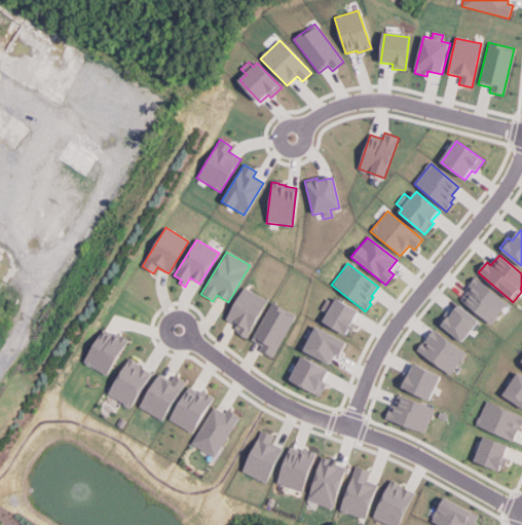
[(462,300),(490,325),(508,304),(476,275),(469,284),(470,285),(465,290),(469,292),(462,300)]
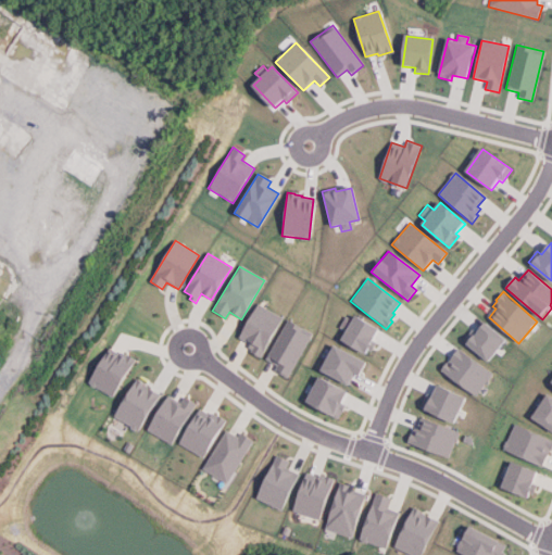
[(256,304),(238,338),(249,344),(247,348),(250,350),(249,353),(260,360),(283,318),(256,304)]
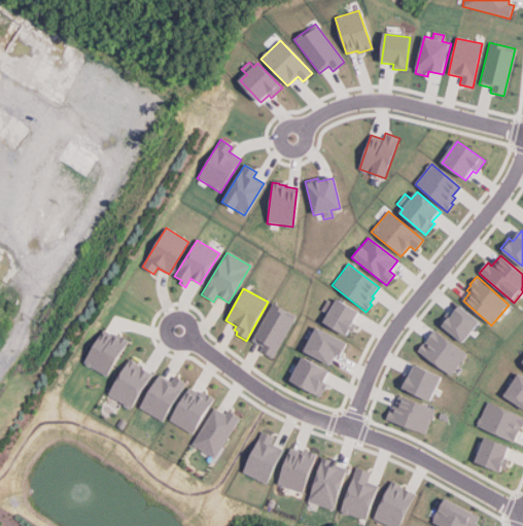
[(322,322),(337,299),(359,312),(352,324),(355,326),(351,334),(350,332),(347,337),(322,322)]
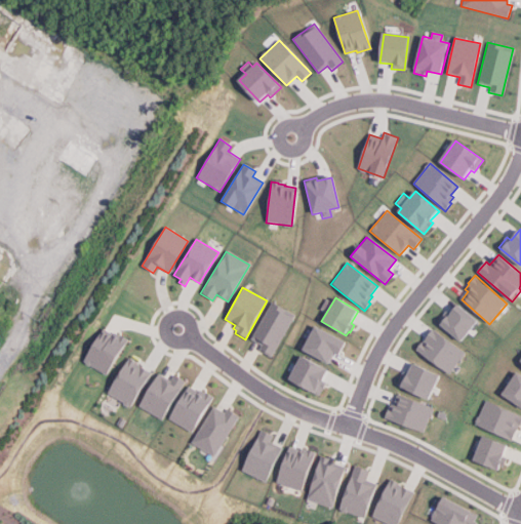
[(270,301),(282,308),(281,309),(293,316),(271,358),(257,352),(261,346),(249,339),(270,301)]
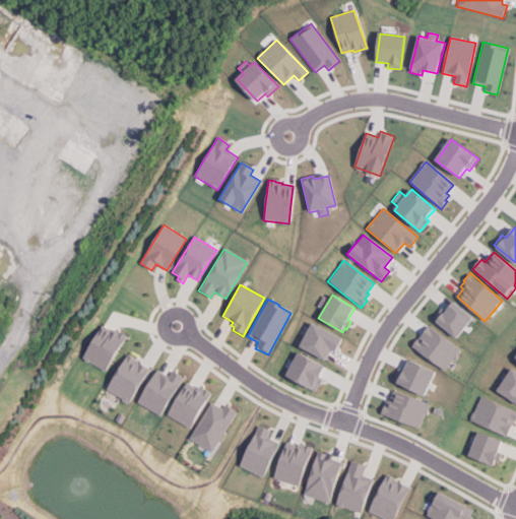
[(433,319),(441,308),(446,313),(455,302),(475,319),(458,340),(433,319)]
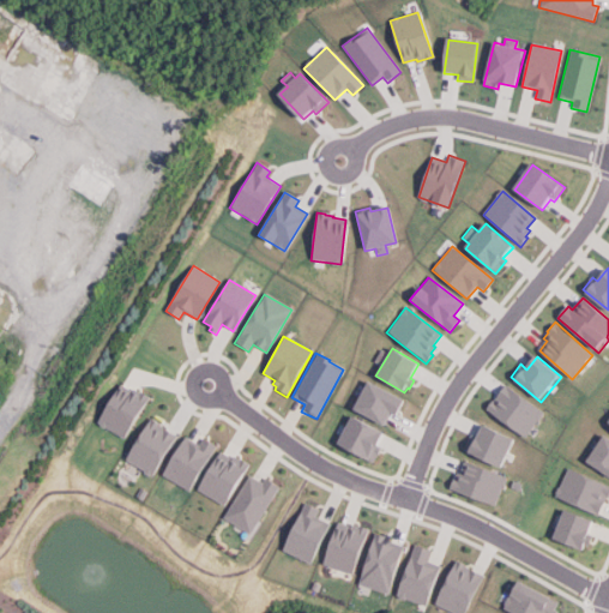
[(354,409),(368,382),(406,401),(398,416),(392,413),(385,426),(354,409)]
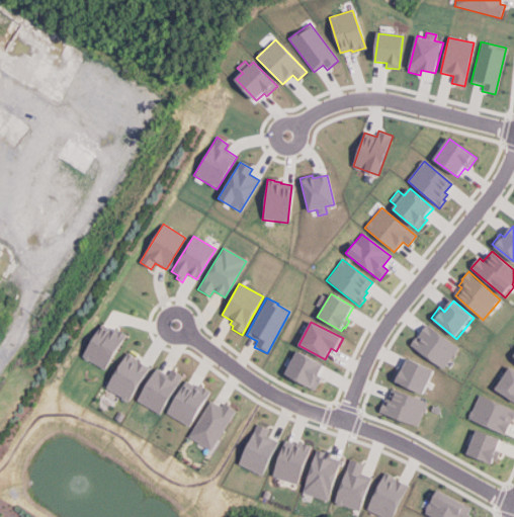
[(411,345),(426,324),(459,348),(443,369),(411,345)]
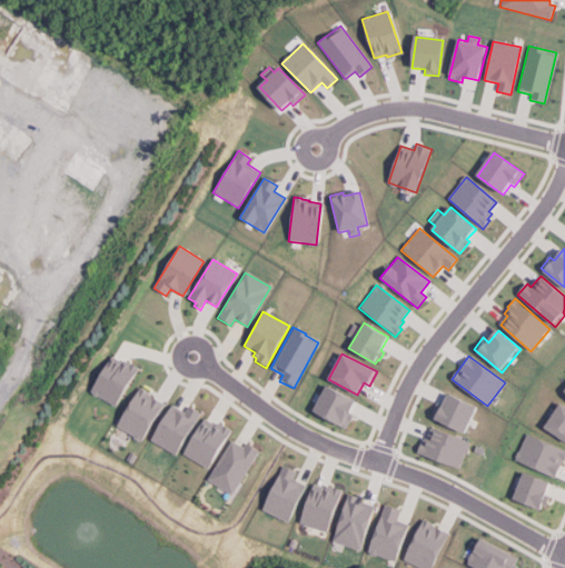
[(138,369),(116,406),(91,391),(111,357),(122,364),(124,361),(138,369)]
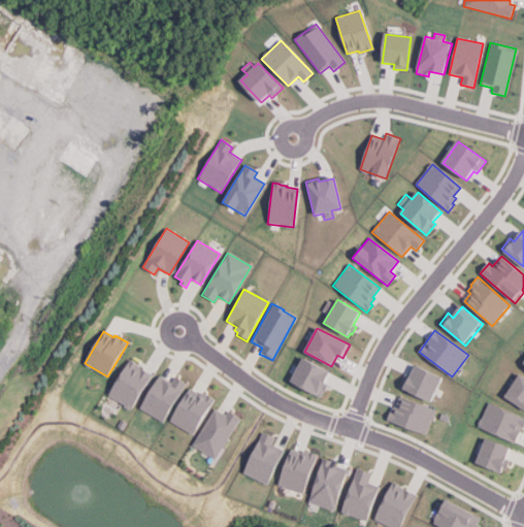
[(523,350),(513,363),(523,372),(523,350)]
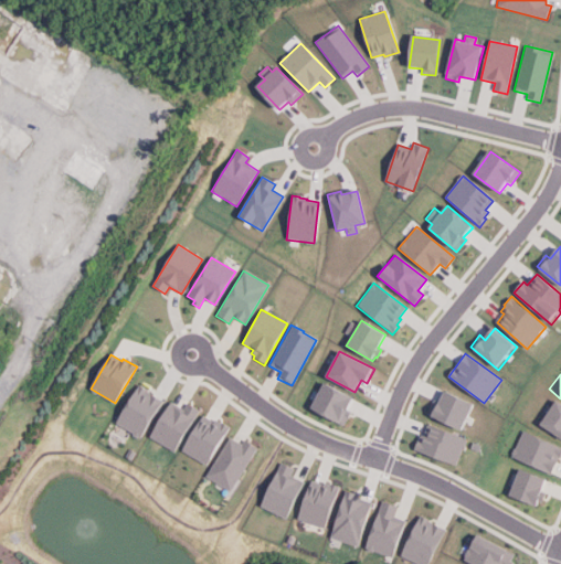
[(311,408),(325,383),(355,398),(348,412),(350,413),(343,426),(311,408)]
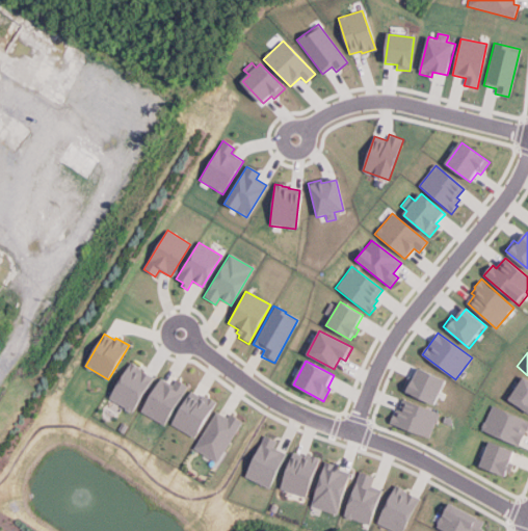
[(153,377),(132,413),(108,398),(130,364),(153,377)]
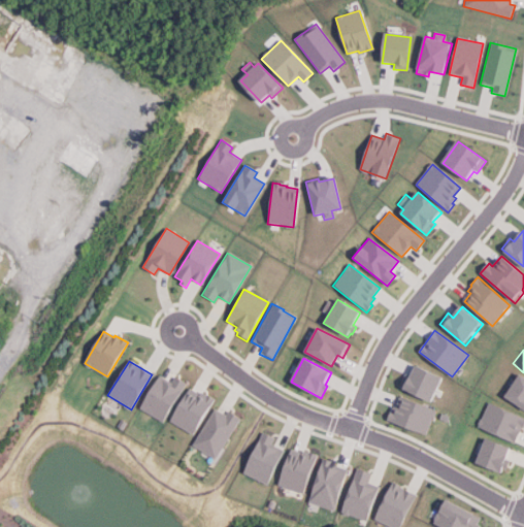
[(398,388),(404,374),(412,377),(417,366),(444,379),(432,403),(398,388)]
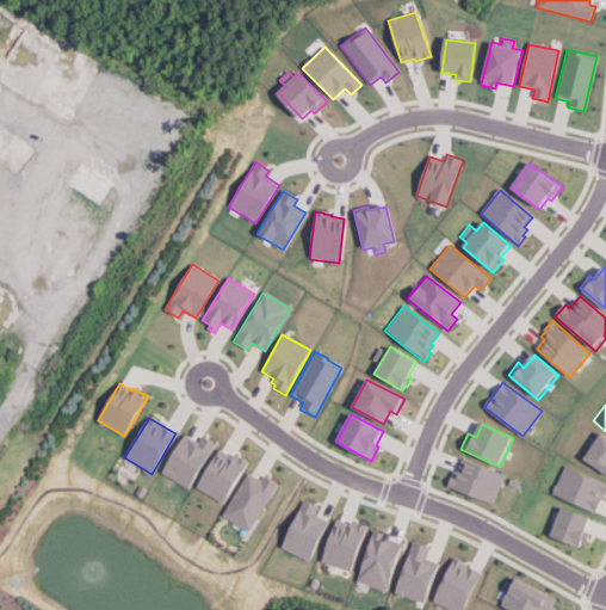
[(216,444),(187,490),(161,474),(184,436),(197,444),(202,436),(216,444)]
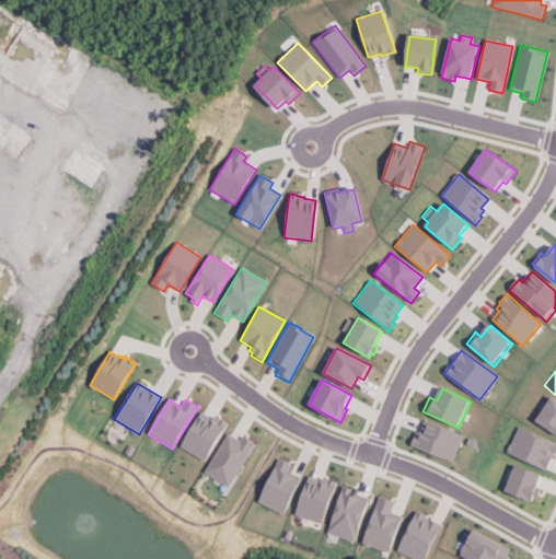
[(555,432),(539,421),(554,399),(555,400),(555,432)]
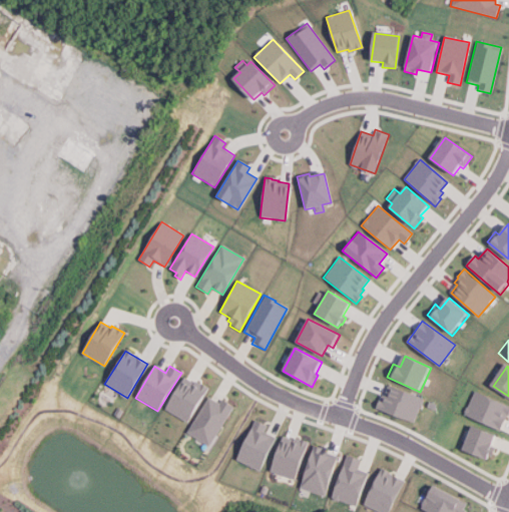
[(206,388),(187,422),(165,409),(183,378),(193,384),(195,382),(206,388)]
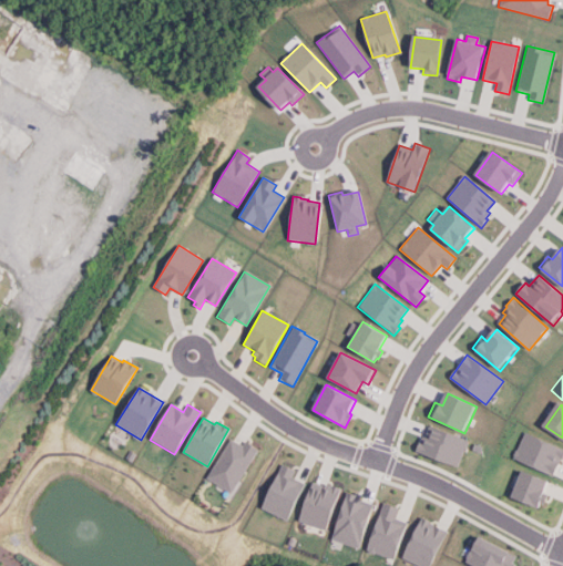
[(426,438),(429,426),(468,441),(459,467),(415,452),(419,443),(420,443),(422,436),(426,438)]
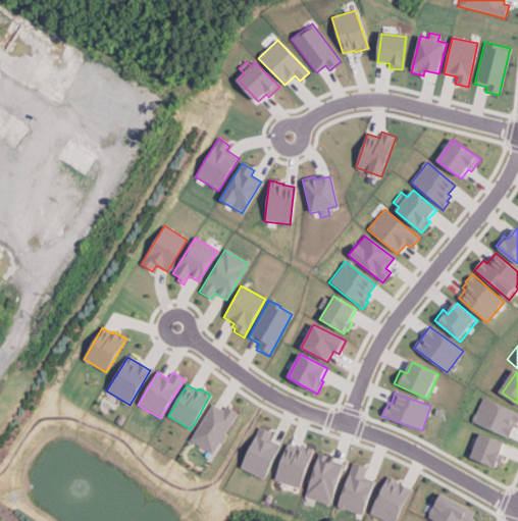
[(473,422),(483,398),(517,413),(517,422),(517,424),(515,423),(509,437),(473,422)]
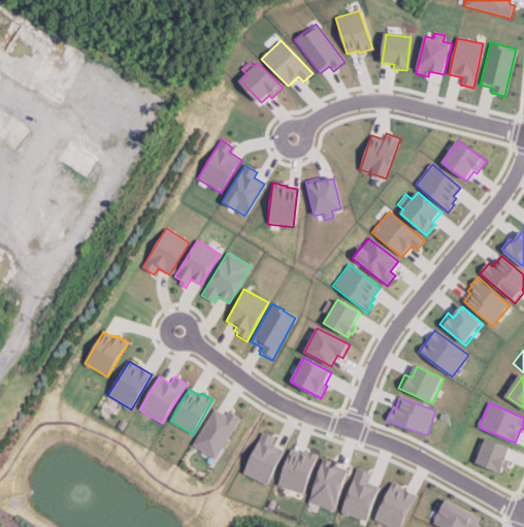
[(240,419),(216,460),(192,446),(215,409),(225,416),(227,410),(240,419)]
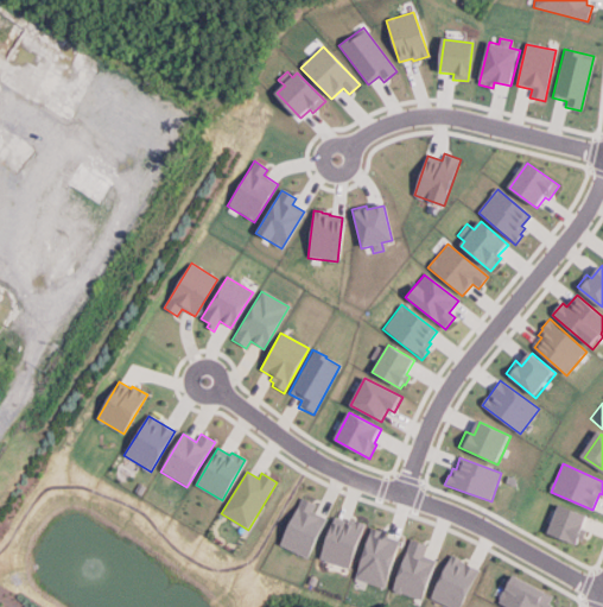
[(302,498),(279,545),(308,560),(327,519),(312,512),(316,505),(302,498)]
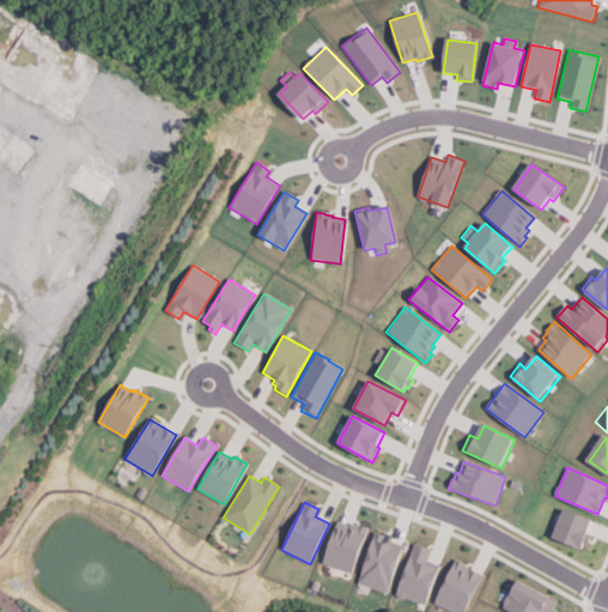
[(565,509),(594,520),(588,535),(590,537),(584,550),(554,539),(565,509)]
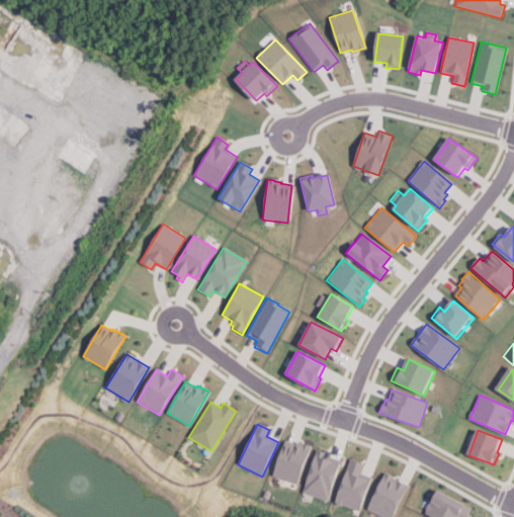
[(283,440),(271,478),(297,487),(311,447),(296,442),(295,445),(283,440)]
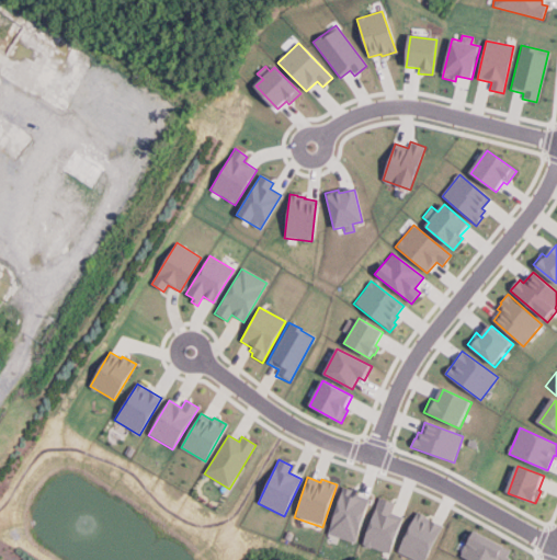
[(356,490),(354,495),(368,500),(355,544),(327,535),(342,486),(356,490)]
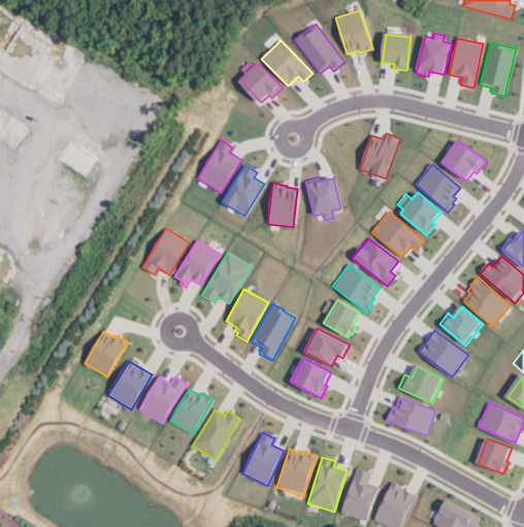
[(372,474),(357,468),(341,513),(366,522),(378,488),(368,485),(372,474)]
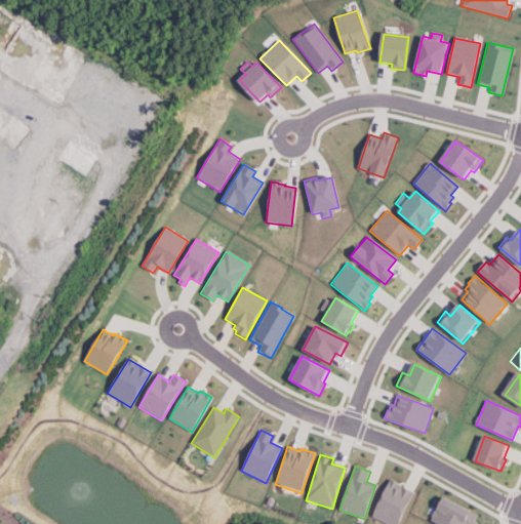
[(390,480),(371,516),(388,523),(398,523),(414,492),(390,480)]
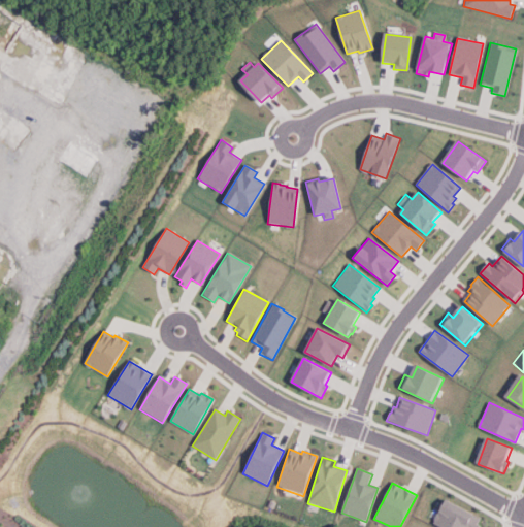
[(448,502),(481,519),(478,525),(481,526),(441,526),(436,524),(448,502)]
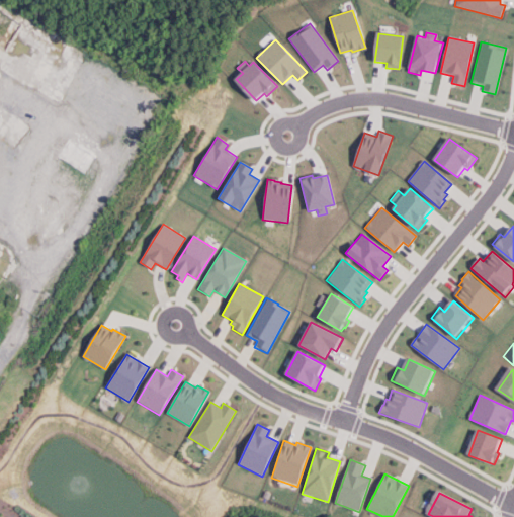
All buildings are outlined.
